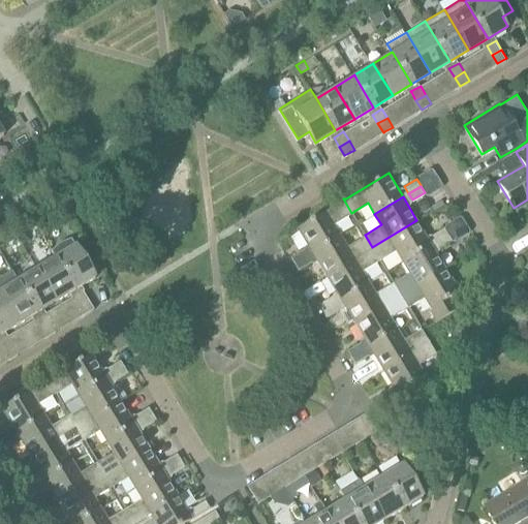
[(343,199),(299,226),(313,250),(340,234),(334,223),(349,214),(351,213),(343,198),(342,199),(343,199)]
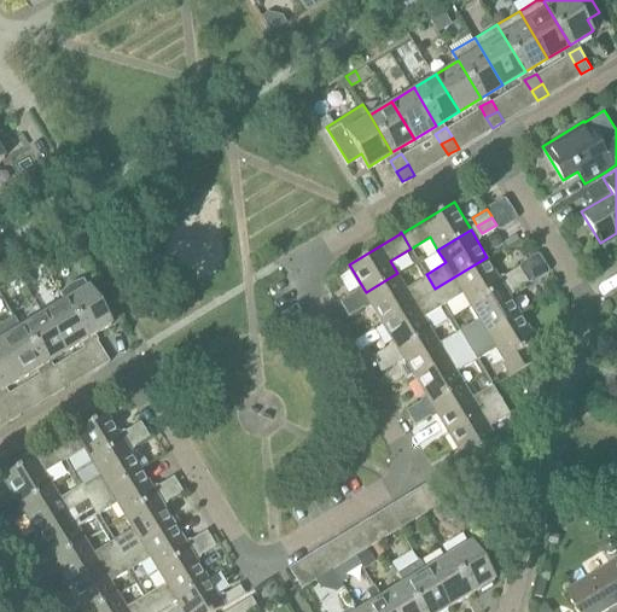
[(411,249),(408,250),(417,262),(420,260),(413,248),(411,249)]
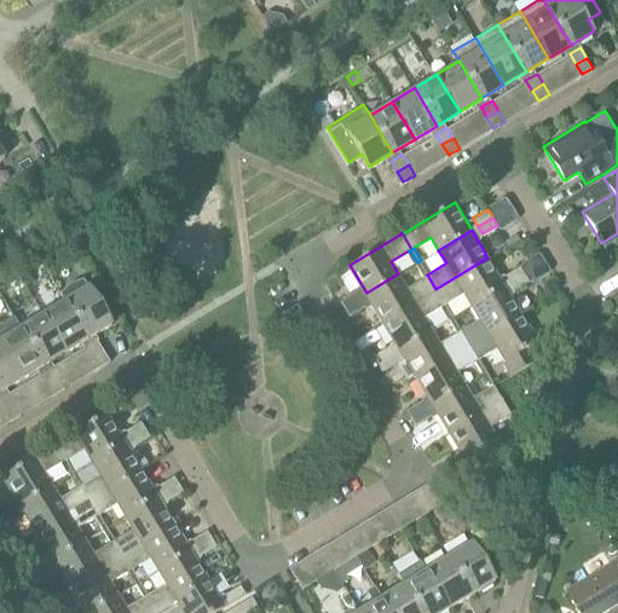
[(487,258),(435,289),(444,302),(446,301),(463,291),(471,304),(471,305),(504,284),(487,258)]
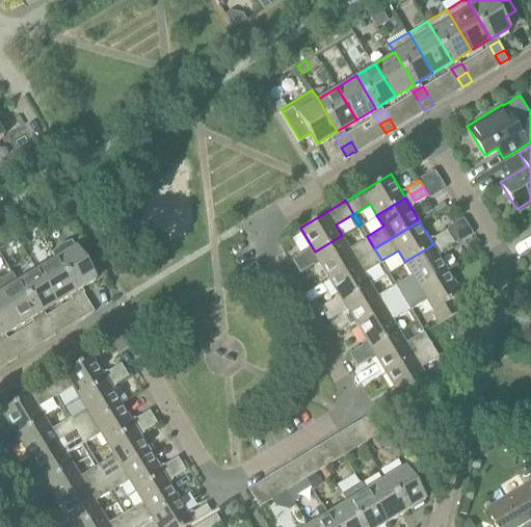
[(362,224),(359,226),(365,237),(367,236),(369,235),(362,224)]
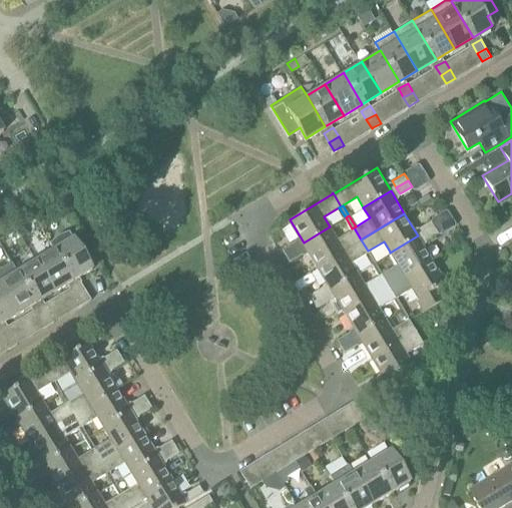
[(431,219),(420,226),(423,231),(423,232),(435,225),(435,224),(432,219),(431,219)]
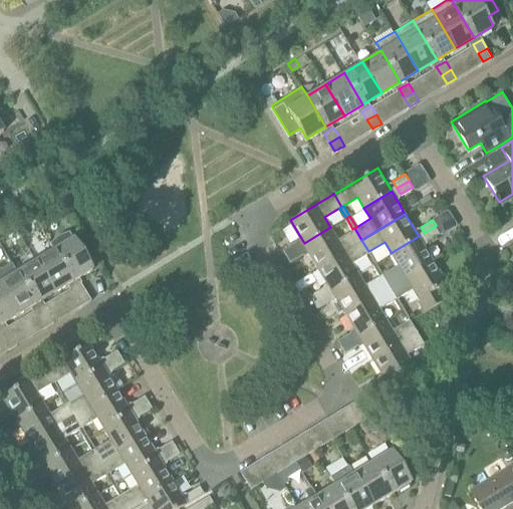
[(25,224),(18,228),(22,236),(29,231),(25,224)]
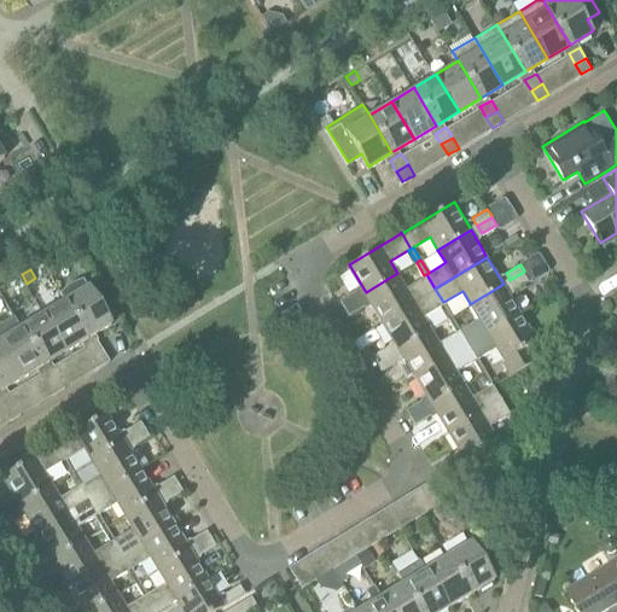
[(524,272),(510,280),(514,287),(528,279),(529,279),(524,272)]
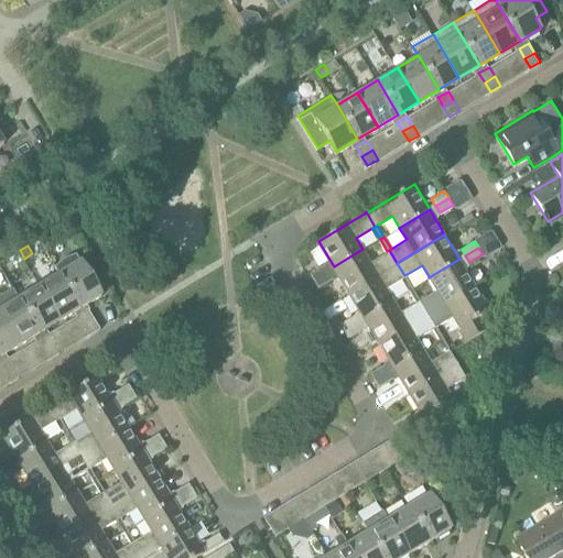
[(363,249),(334,266),(348,292),(396,263),(397,263),(389,250),(387,251),(370,261),(363,249)]
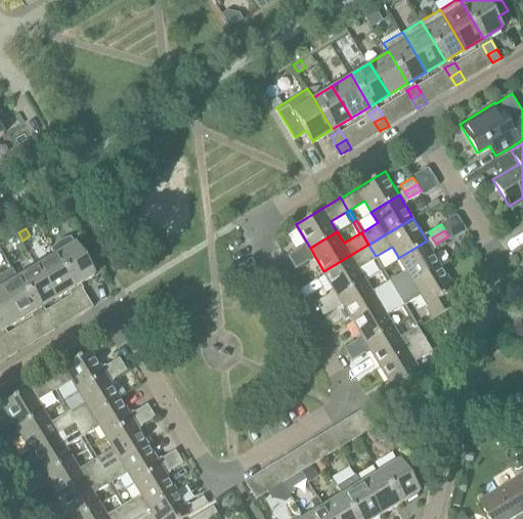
[(74,241),(71,234),(63,236),(59,239),(55,242),(51,246),(55,252),(54,252),(74,284),(93,272),(74,241)]
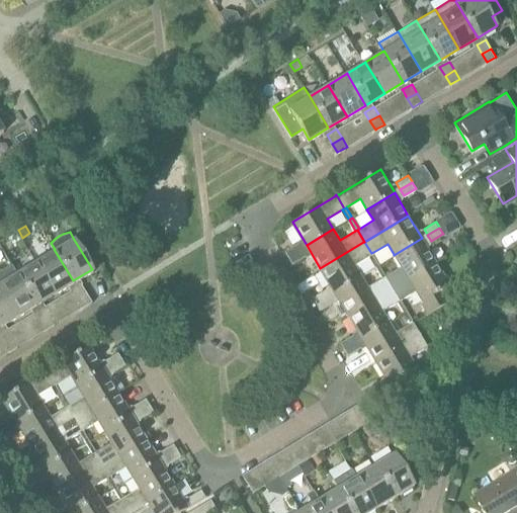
[(386,273),(384,274),(392,286),(436,260),(422,238),(394,255),(401,265),(388,272),(386,273)]
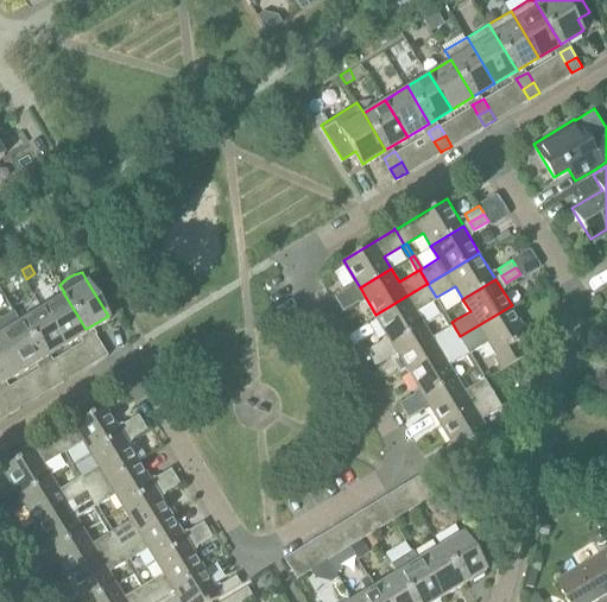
[(349,284),(335,293),(339,301),(354,291),(349,284)]
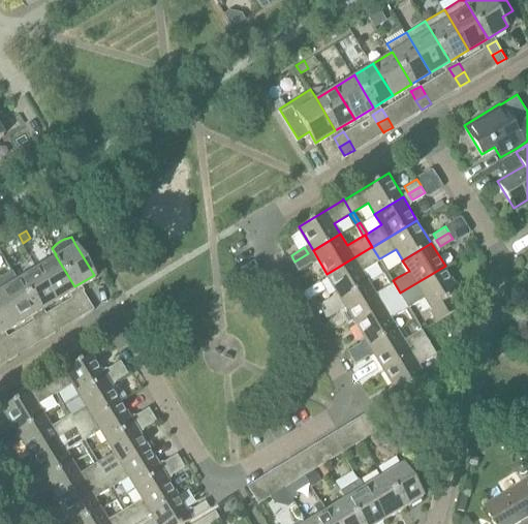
[(371,247),(327,274),(341,297),(369,281),(368,280),(362,269),(377,259),(379,258),(372,247),(371,247)]
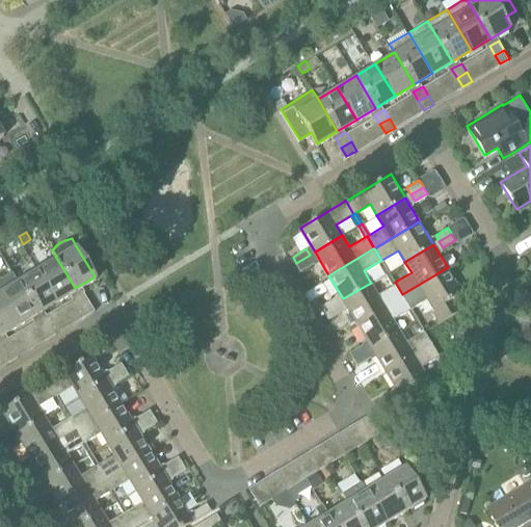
[(310,255),(296,263),(300,269),(314,262),(310,255)]
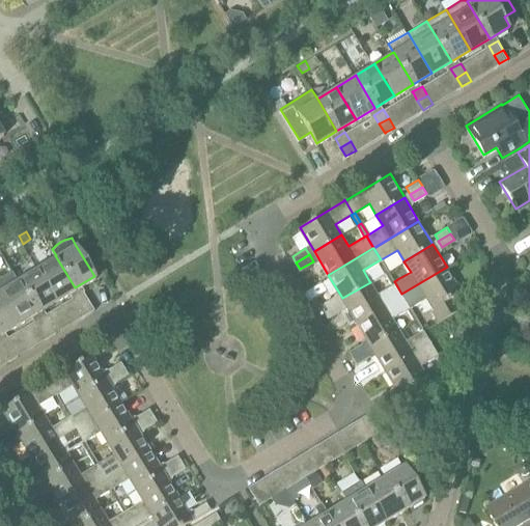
[(55,255),(36,268),(55,299),(75,287),(55,255)]
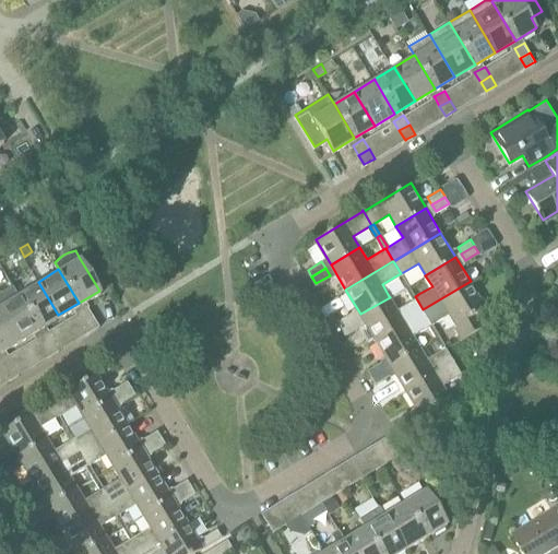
[(401,273),(399,274),(406,286),(411,284),(403,272),(401,273)]
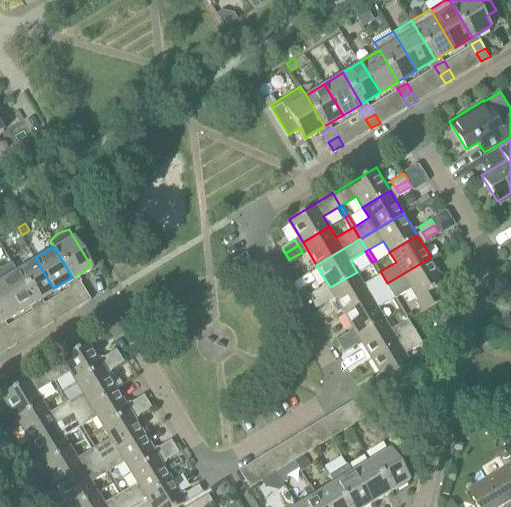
[(431,257),(387,283),(395,295),(396,294),(411,285),(418,297),(416,298),(423,308),(442,296),(436,286),(444,280),(431,257)]
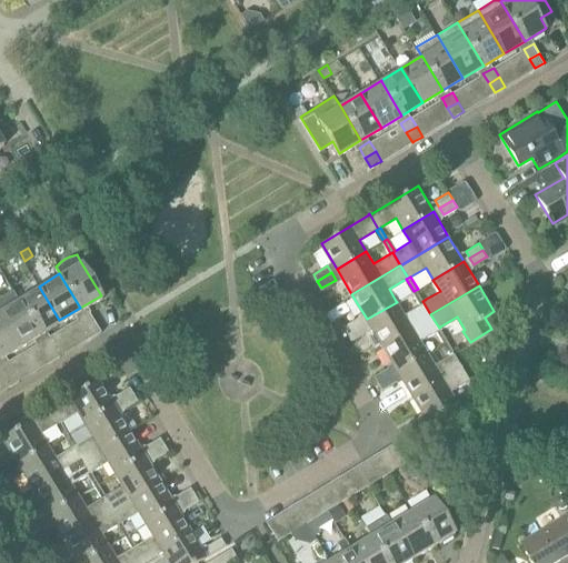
[(39,287),(18,299),(39,333),(59,320),(39,287)]
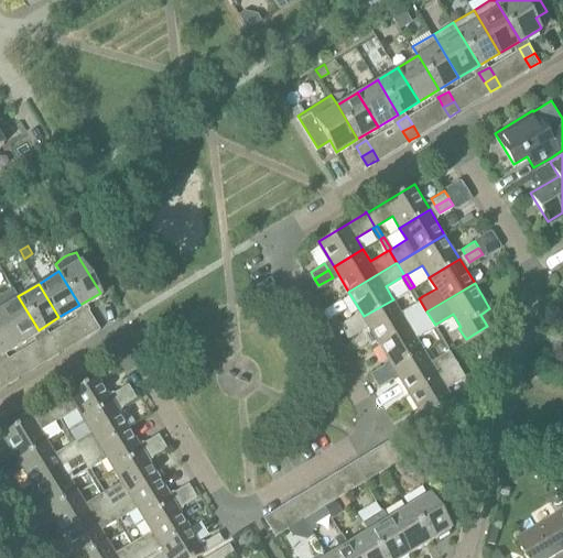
[(414,286),(410,288),(417,299),(419,298),(421,297),(414,286)]
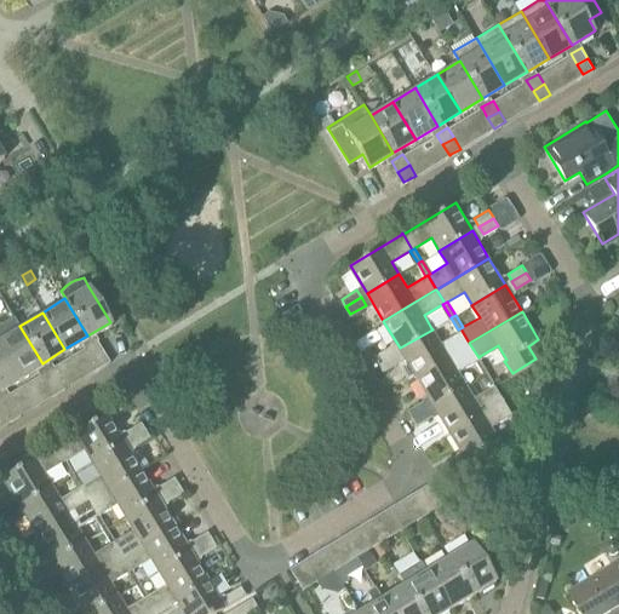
[(43,363),(19,326),(13,316),(0,323),(0,343),(19,377),(43,363)]
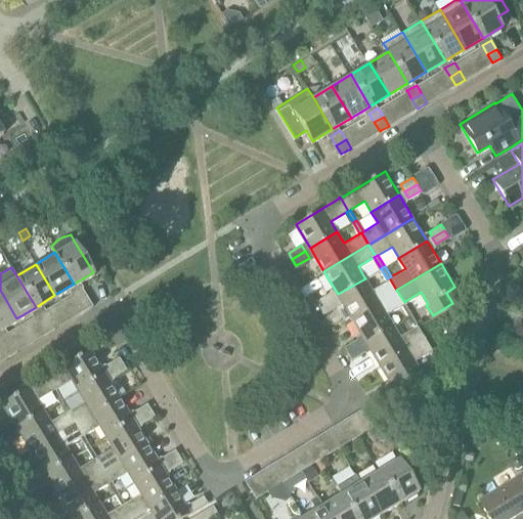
[(365,278),(338,294),(352,317),(395,291),(396,290),(389,277),(387,278),(372,289),(365,278)]
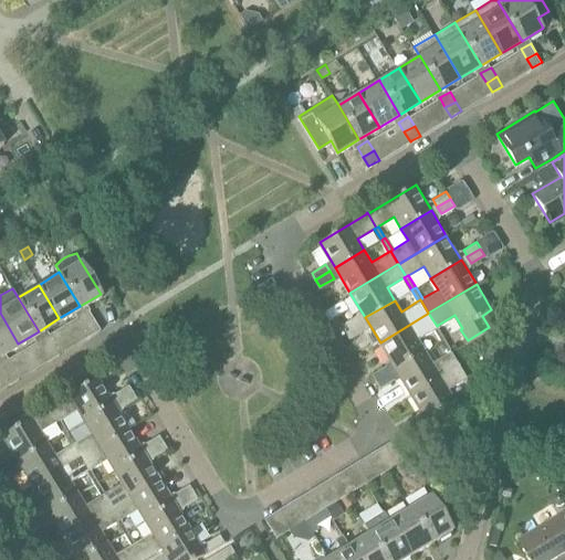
[(93,318),(87,308),(76,315),(83,325),(93,318)]
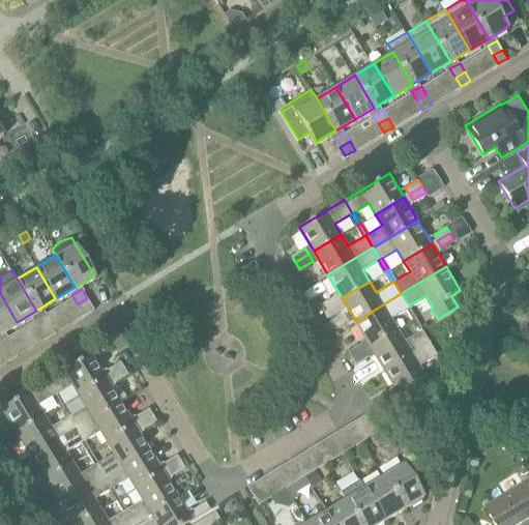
[(0,331),(17,322),(0,293),(0,331)]
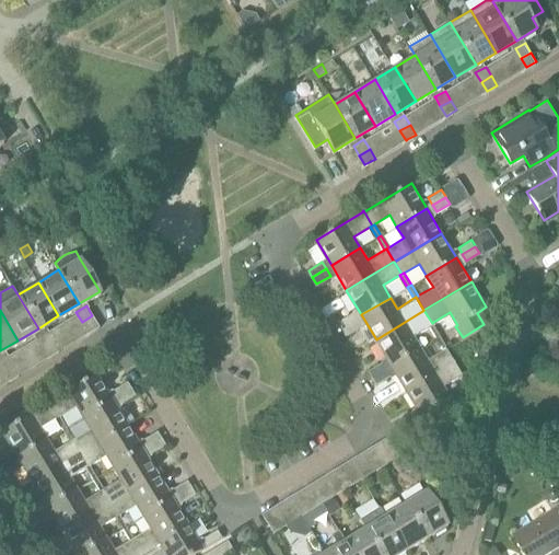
[(422,311),(376,339),(391,363),(392,365),(421,346),(414,334),(430,324),(432,323),(423,310),(422,311)]
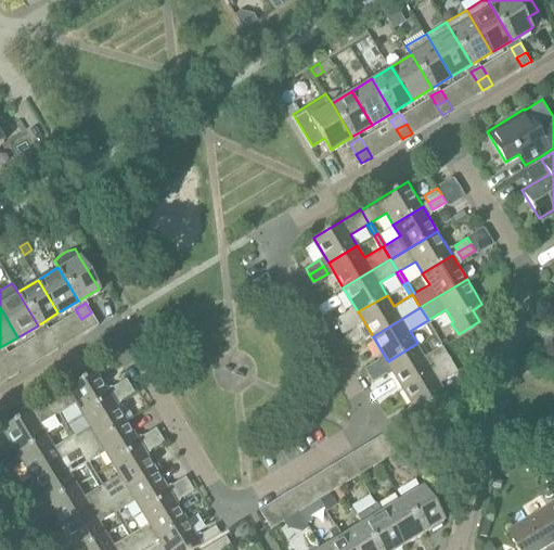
[(349,309),(335,317),(339,323),(352,315),(349,309)]
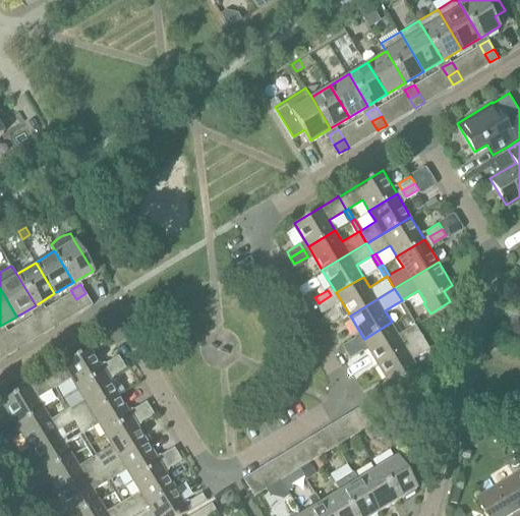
[(91,302),(85,293),(76,299),(81,308),(91,302)]
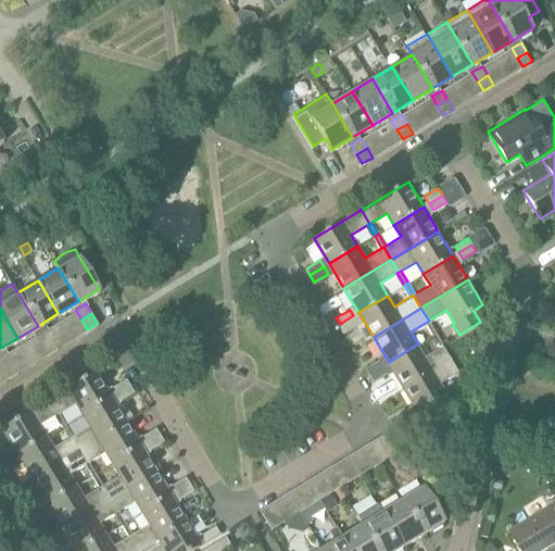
[(353,315),(340,324),(344,330),(357,323),(353,315)]
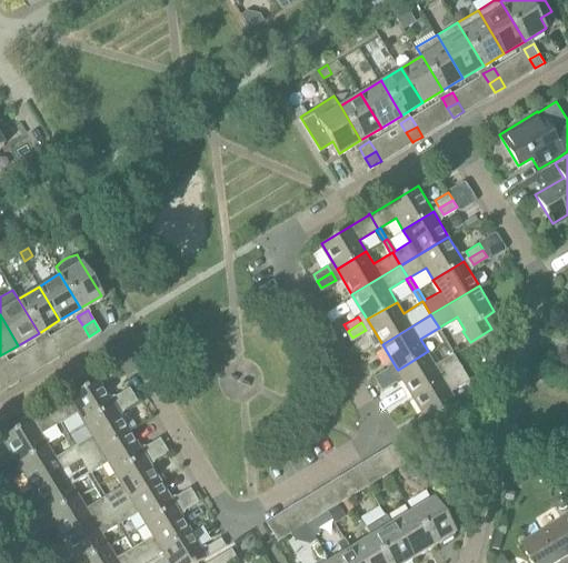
[(439,328),(437,329),(445,341),(448,339),(440,327),(439,328)]
